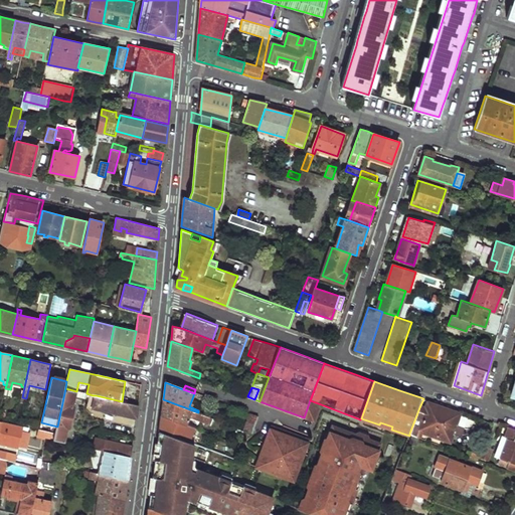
[(65,388),(57,426),(56,433),(54,440),(65,442),(76,391),(65,388)]
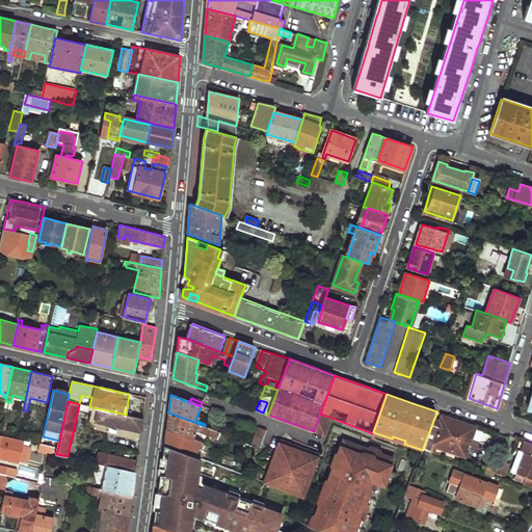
[(96,421),(105,423),(105,425),(141,432),(141,430),(143,419),(126,415),(99,408),(96,421)]
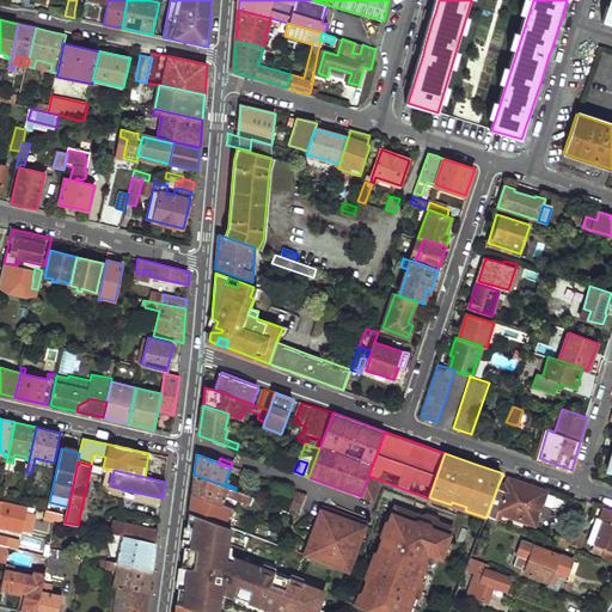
[(191,494),(222,505),(224,495),(251,505),(254,497),(236,490),(194,475),(193,484),(191,494)]
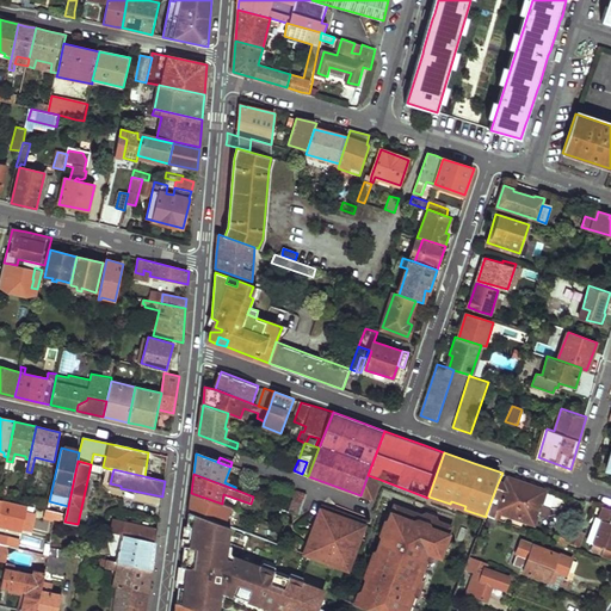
[(381,480),(368,475),(360,495),(374,500),(381,480)]
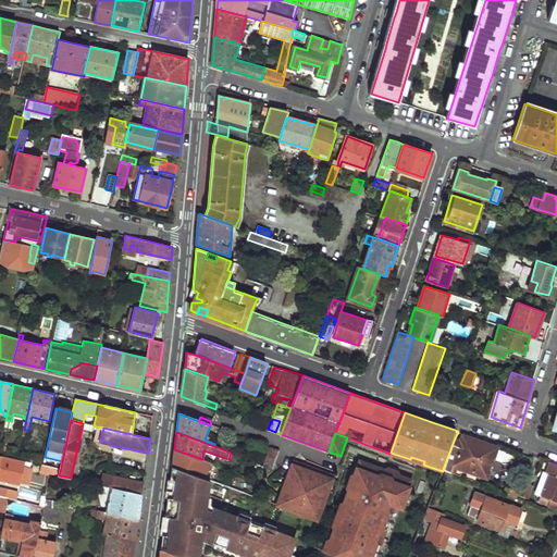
[(493,460),(497,449),(465,437),(462,443),(454,441),(443,469),(455,473),(457,466),(487,477),(491,467),(500,471),(503,465),(493,460)]
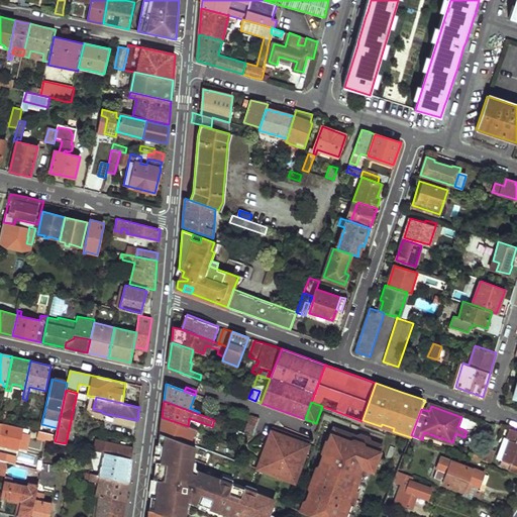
[(251,416),(245,431),(253,434),(260,419),(251,416)]
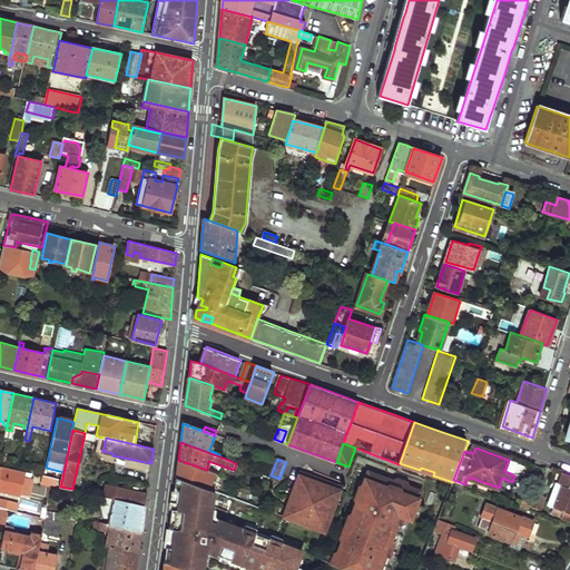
[(177,477),(205,485),(206,478),(217,480),(218,474),(207,470),(178,460),(177,469),(177,477)]
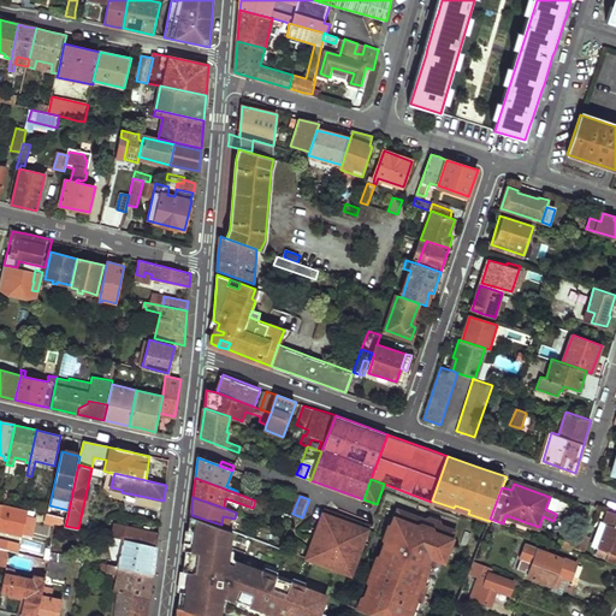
[(0,504),(0,519),(11,521),(13,508),(0,504)]
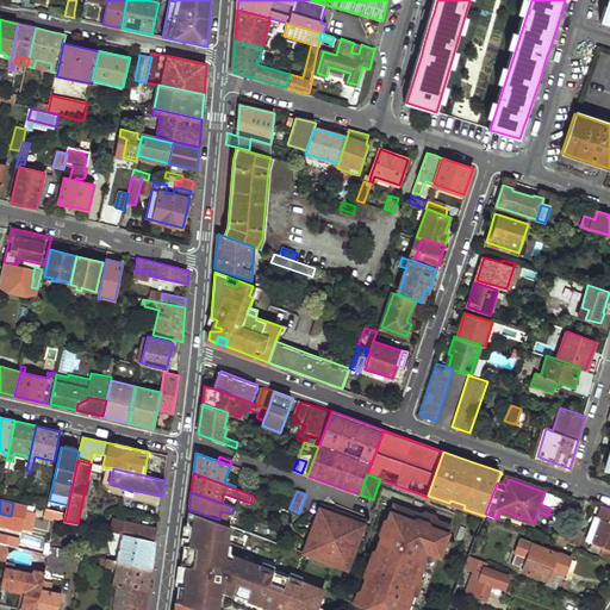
[(404,609),(410,595),(417,598),(424,580),(417,577),(423,561),(430,564),(434,554),(437,555),(442,542),(446,543),(452,527),(394,504),(388,522),(391,523),(386,536),(384,535),(375,556),(378,558),(372,573),(369,572),(360,595),(363,596),(360,605),(372,609),(404,609)]
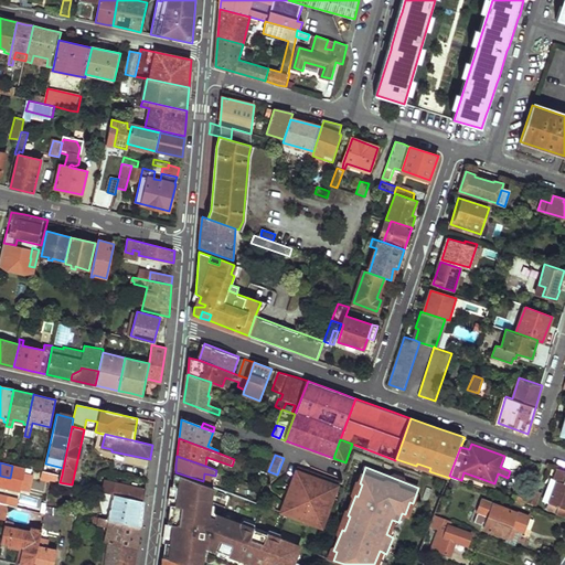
[(552,504),(551,508),(564,513),(564,469),(561,468),(558,471),(562,473),(560,481),(552,504)]
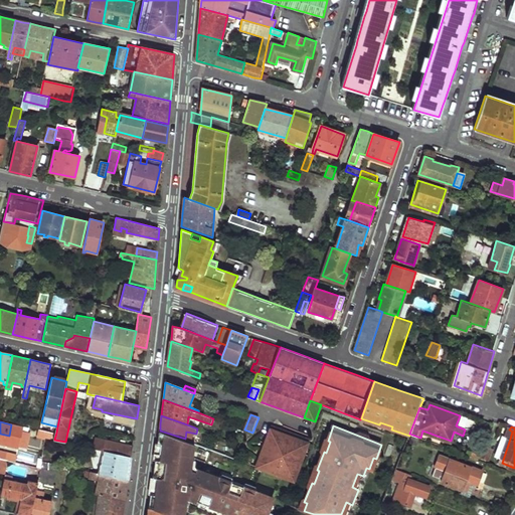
[(48,431),(46,438),(54,440),(56,433),(48,431)]
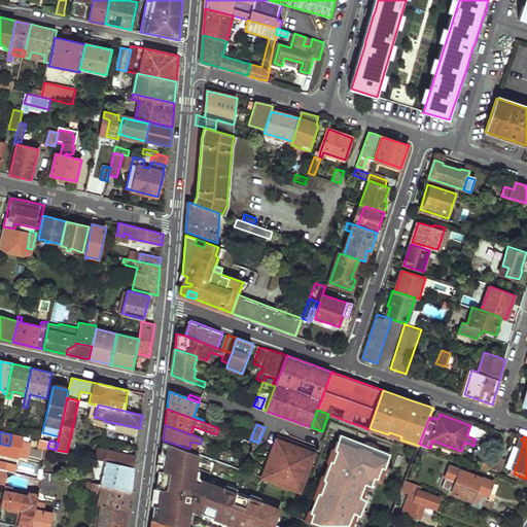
[(189,449),(164,441),(160,466),(152,519),(173,526),(184,526),(186,522),(189,523),(191,508),(205,514),(206,510),(212,513),(211,516),(237,526),(238,523),(248,526),(269,526),(271,523),(274,524),(279,511),(249,498),(250,496),(236,491),(236,493),(201,480),(200,484),(195,482),(198,463),(195,462),(196,452),(189,449)]
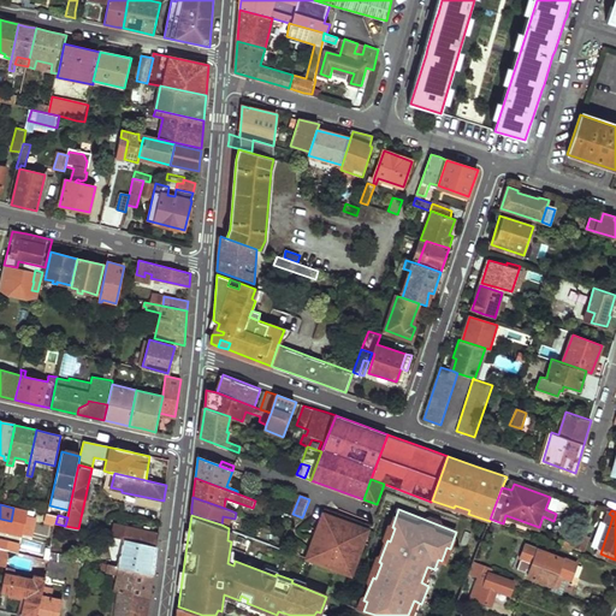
[(367,532),(324,515),(307,557),(351,574),(367,532)]
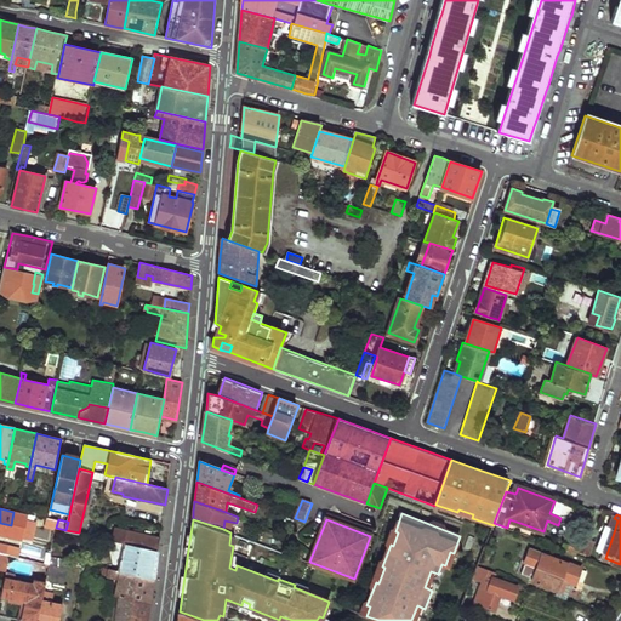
[(597,551),(607,554),(615,529),(607,525),(597,551)]
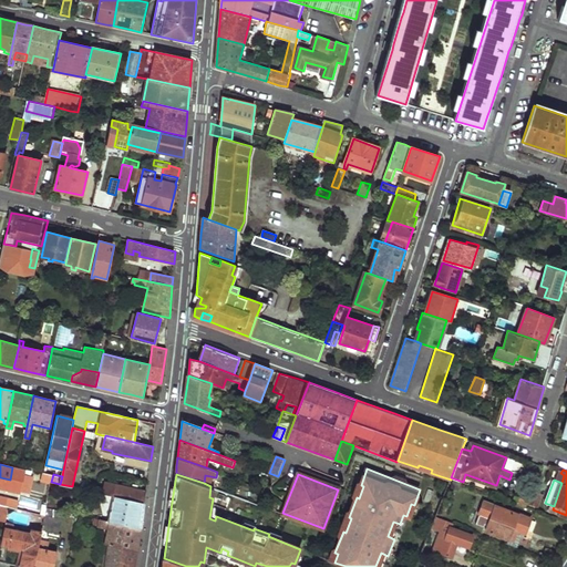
[(82,481),(81,488),(92,492),(94,483),(82,481)]
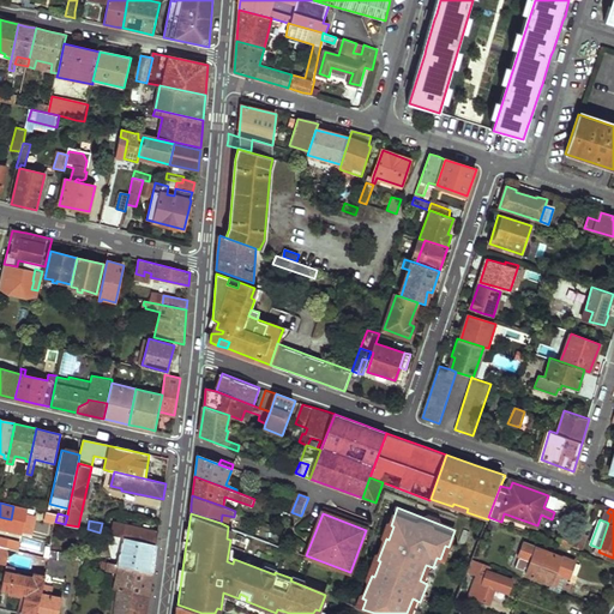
[(115,522),(113,535),(116,536),(120,537),(156,546),(157,540),(158,533),(115,522)]
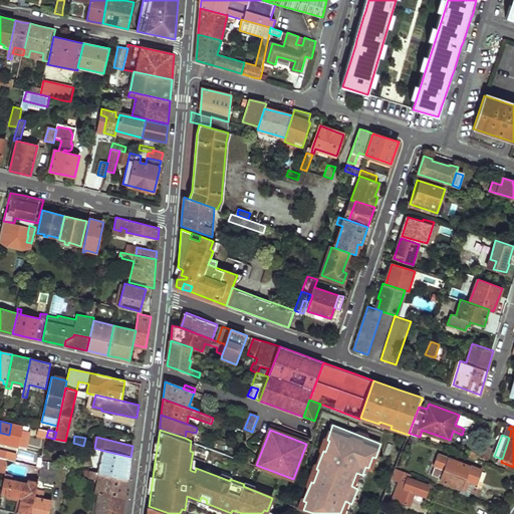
[(484,445),(480,456),(492,461),(496,450),(484,445)]
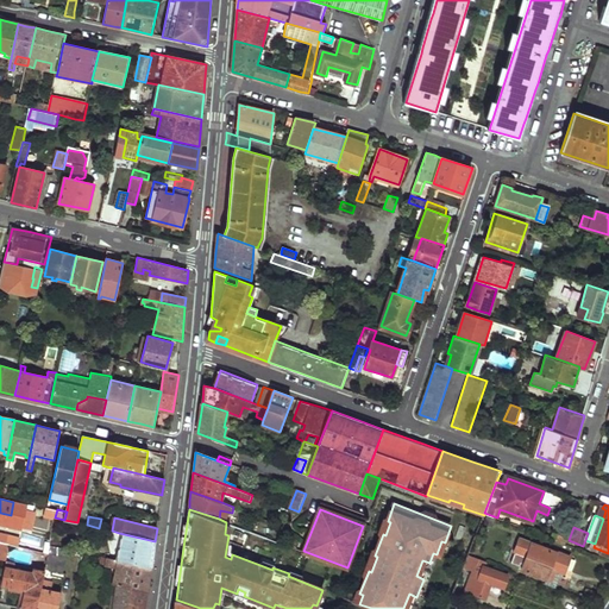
[(0,532),(0,542),(1,544),(10,545),(18,547),(20,537),(0,532)]
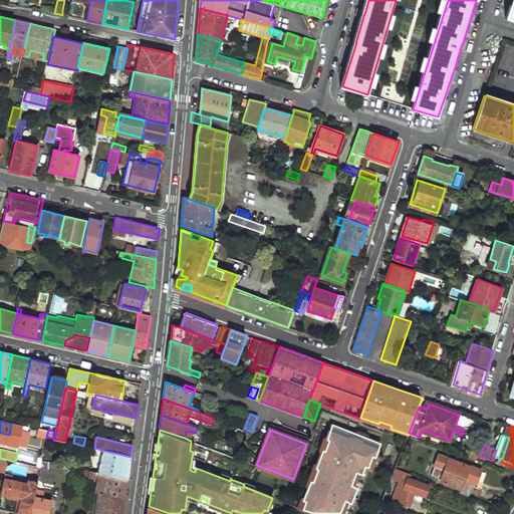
[(97,449),(92,471),(98,472),(102,454),(99,454),(100,450),(97,449)]
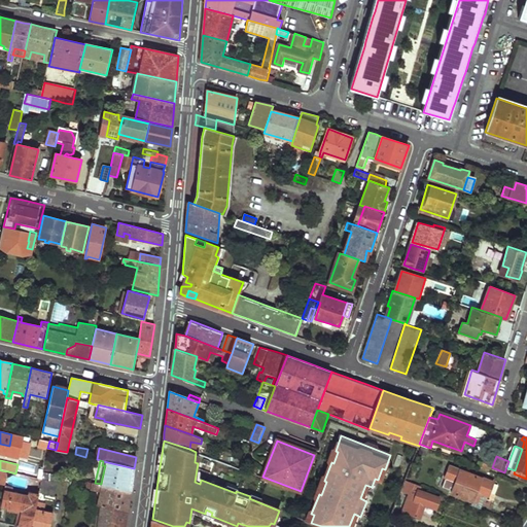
[(105,465),(101,484),(131,491),(133,480),(134,468),(103,461),(102,465),(105,465)]
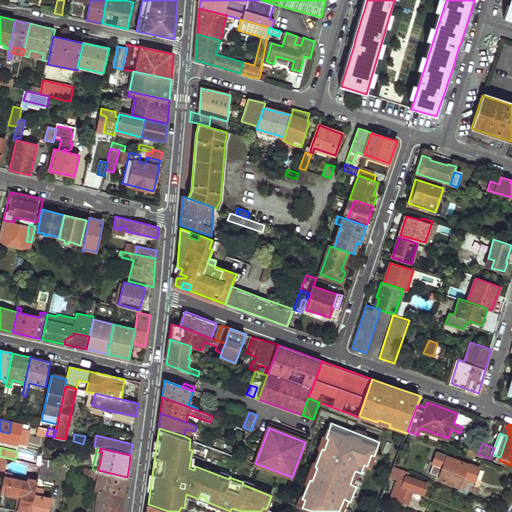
[(443,466),(438,479),(459,487),(463,474),(475,478),(478,467),(437,451),(433,462),(443,466)]
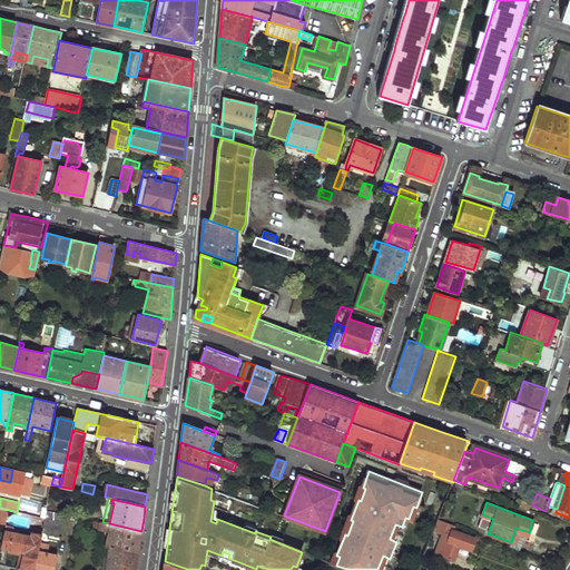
[(1,509),(0,511),(0,520),(7,522),(9,510),(1,509)]
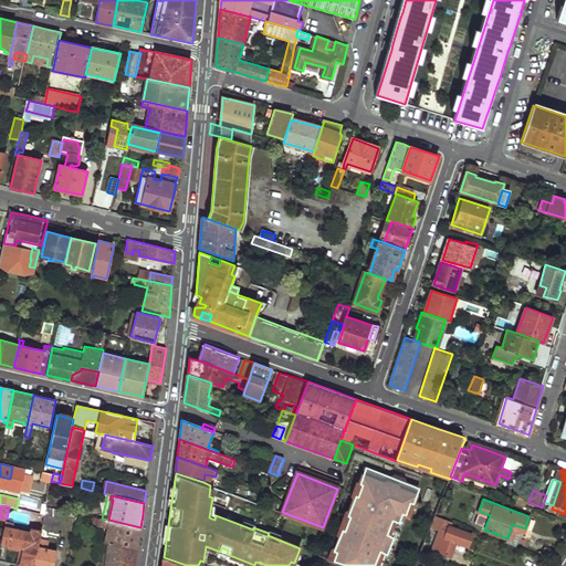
[(44,514),(41,528),(44,528),(58,532),(62,510),(45,505),(44,514)]
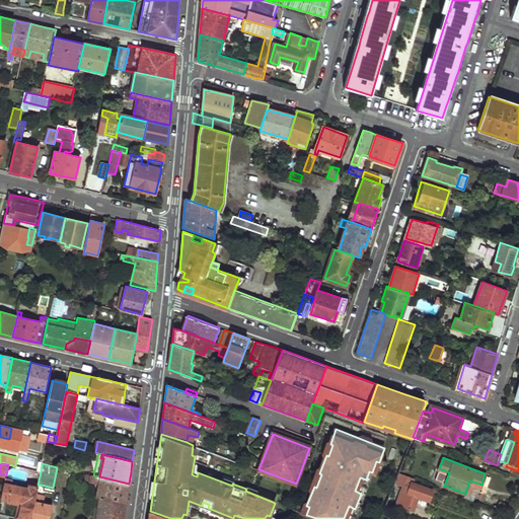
[(402,487),(396,504),(415,511),(419,498),(429,501),(433,491),(413,483),(415,478),(399,472),(395,484),(402,487)]
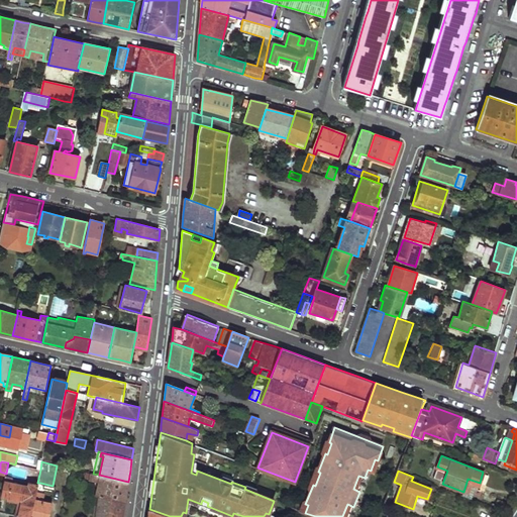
[(98,483),(95,495),(99,496),(125,502),(127,491),(128,482),(99,475),(93,474),(91,473),(89,481),(98,483)]
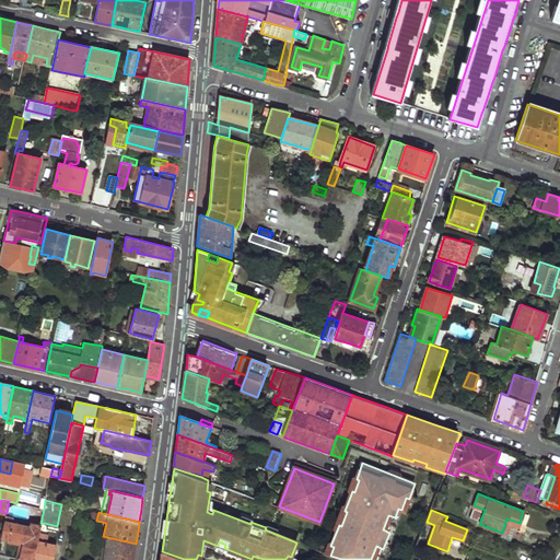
[(395,517),(388,515),(383,529),(389,533),(395,517)]
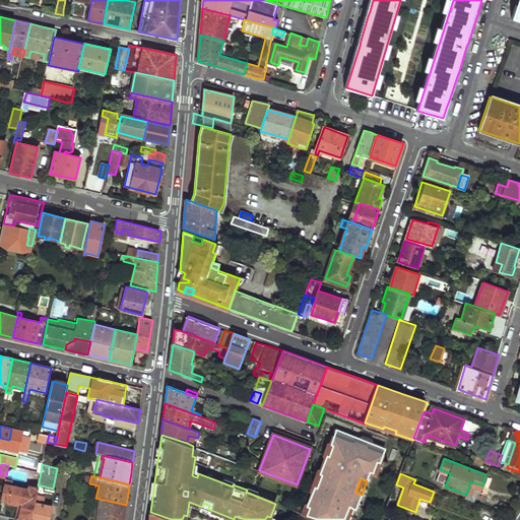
[(2,496),(23,501),(19,519),(20,519),(30,519),(35,503),(38,485),(26,482),(25,490),(9,486),(10,481),(5,480),(2,496)]
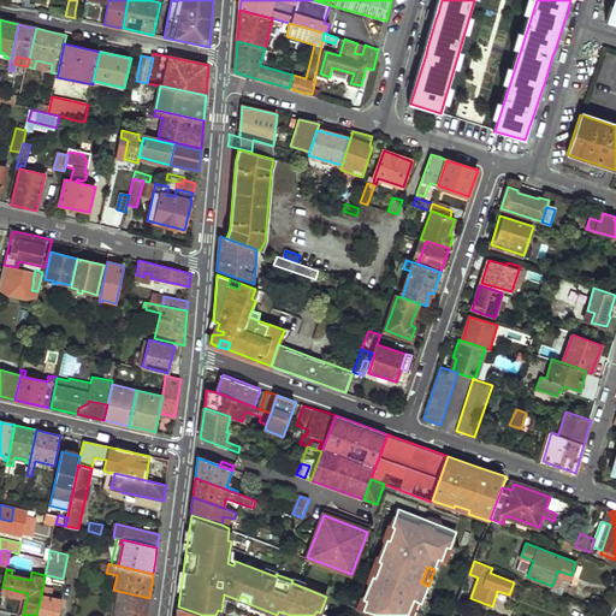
[(552,586),(551,590),(562,593),(566,582),(568,584),(572,575),(557,570),(552,586)]
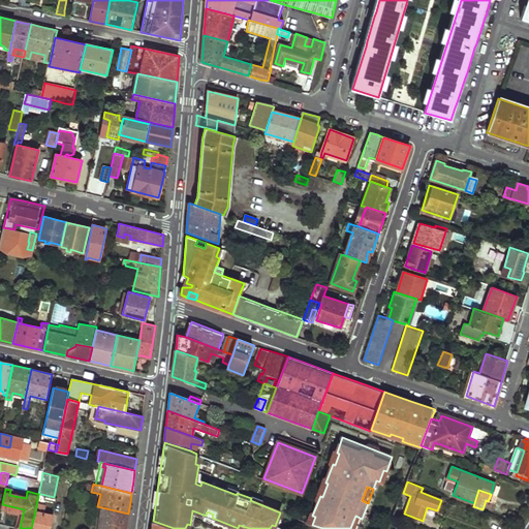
[(101,507),(98,528),(126,528),(128,514),(101,507)]
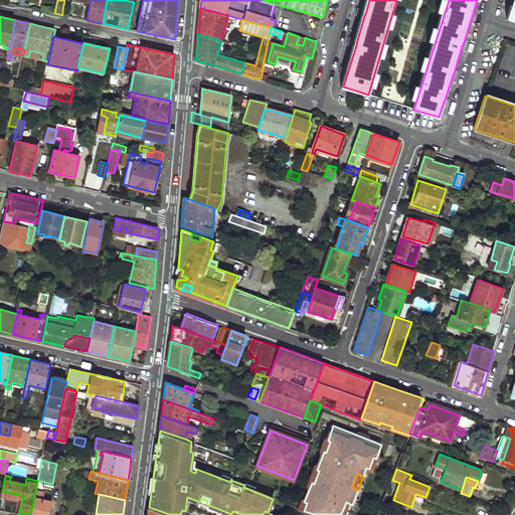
[(34,498),(30,514),(48,514),(51,502),(37,499),(34,498)]
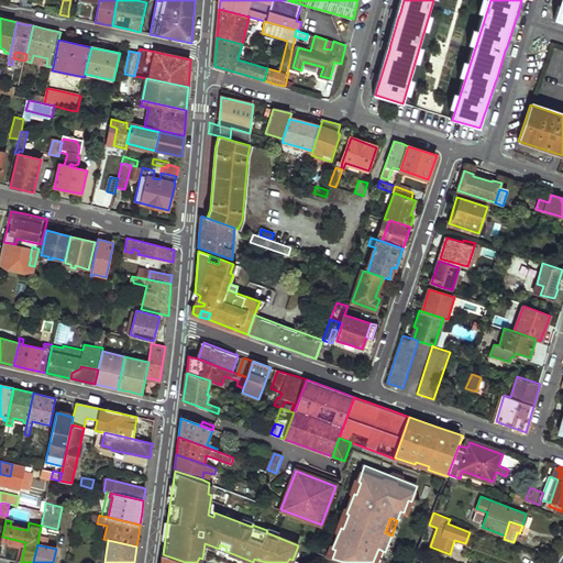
[(536,548),(534,550),(556,558),(562,550),(542,544),(540,549),(536,548)]
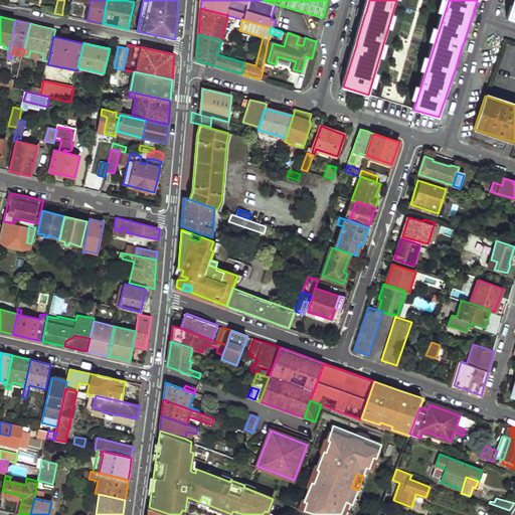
[(347,514),(352,505),(346,502),(341,514),(347,514)]
